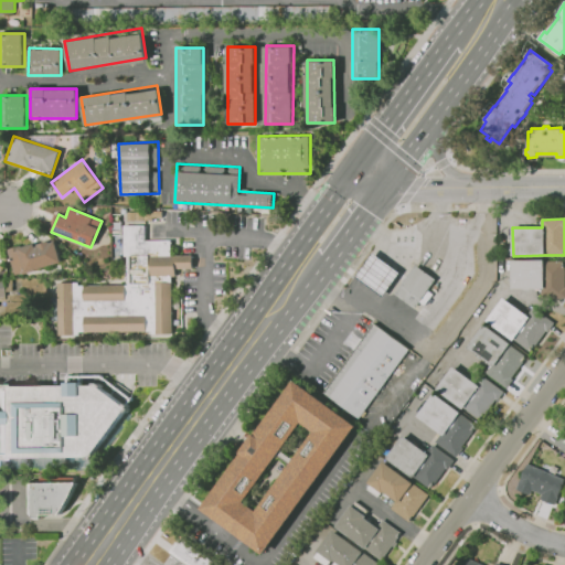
[(57,334),(172,333),(171,268),(191,268),(191,255),(170,255),(170,240),(145,240),(145,224),(123,225),(124,257),(127,256),(128,284),(56,284),(57,334)]
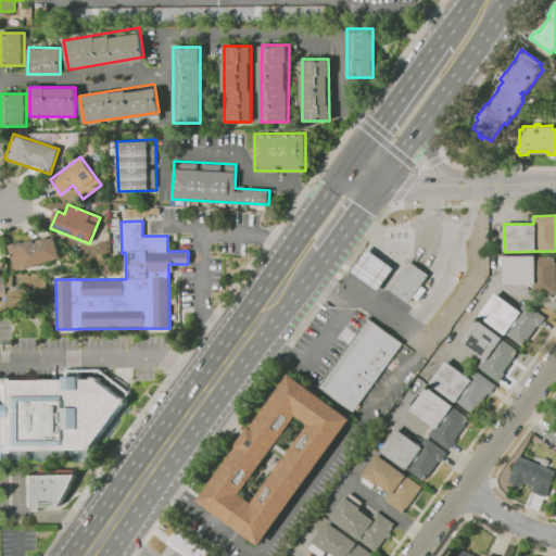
[(12,269),(59,258),(53,235),(7,245),(12,269)]
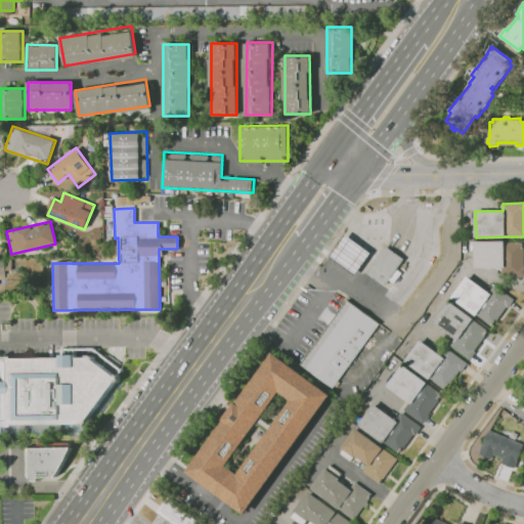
[(330,256),(346,234),(372,254),(355,275),(330,256)]
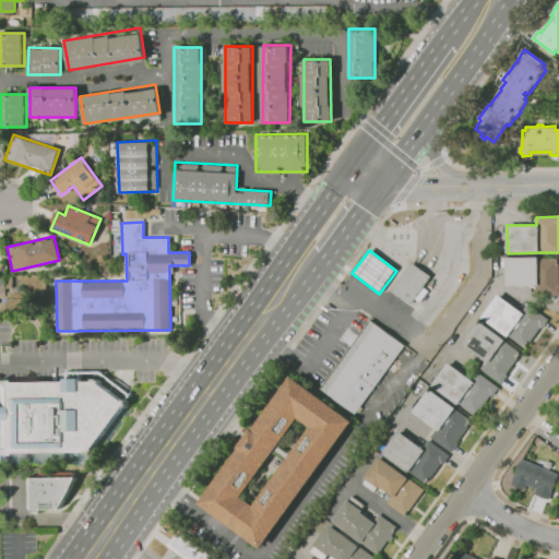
[(558,294),(536,295),(536,287),(530,287),(530,285),(525,286),(525,287),(516,287),(516,286),(507,286),(507,258),(538,258),(538,259),(558,259),(558,294)]
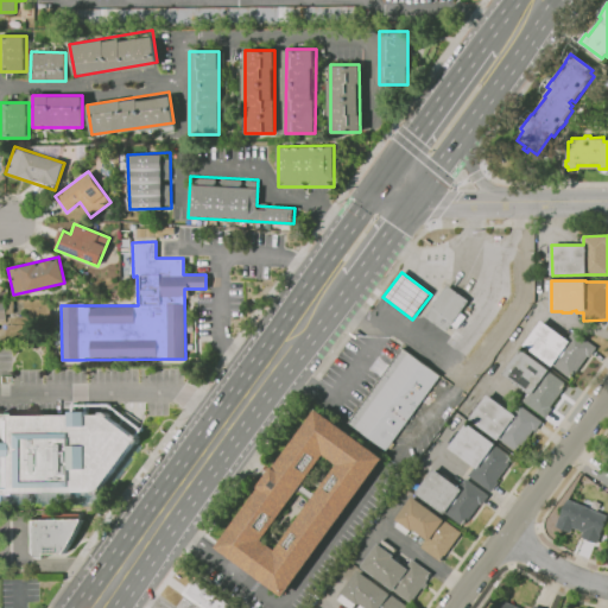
[(448,330),(426,315),(449,285),(469,301),(448,330)]
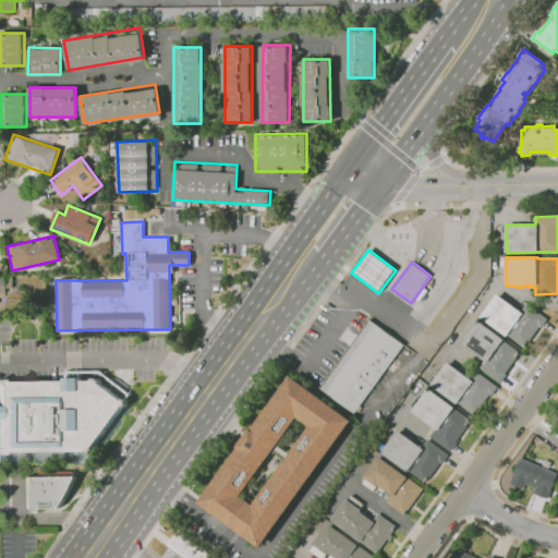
[(420,302),(415,299),(424,287),(428,291),(420,302)]
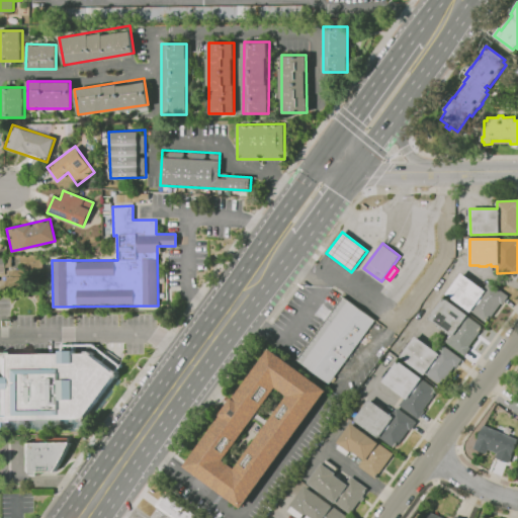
[(487,322),(470,310),(470,311),(447,294),(462,273),(484,288),(489,281),(509,295),(503,304),(501,303),(487,322)]
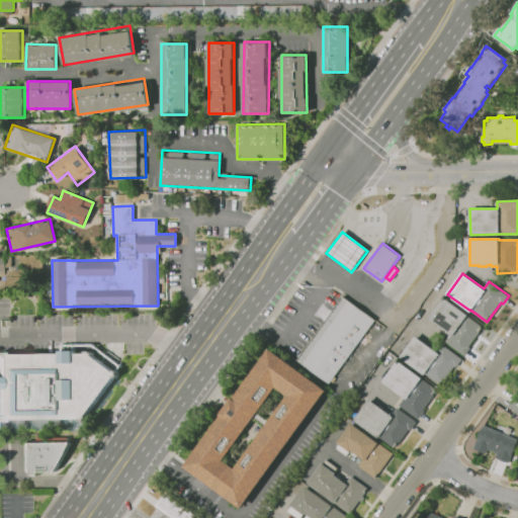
[(329,384),(296,360),(343,296),(375,320),(329,384)]
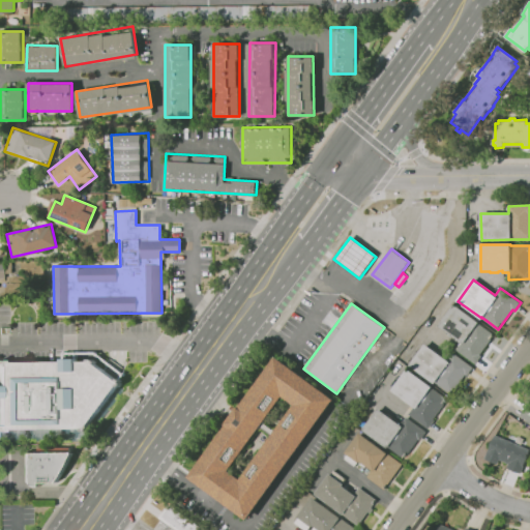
[(475,363),(455,350),(461,344),(454,340),(457,337),(452,335),(451,336),(447,333),(448,332),(439,326),(454,304),(479,322),(478,324),(494,334),(480,355),(475,363)]
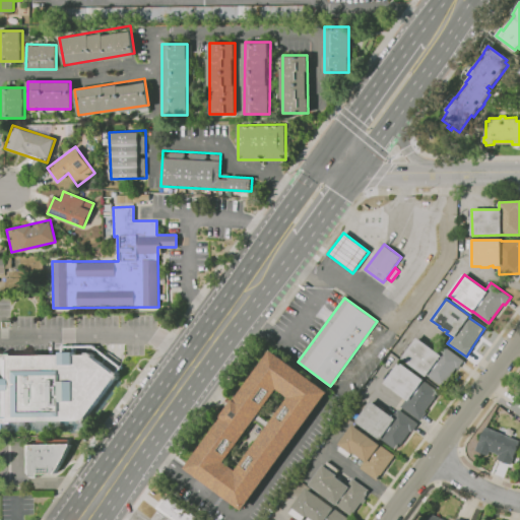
[(444,387),(427,374),(426,375),(402,359),(417,337),(437,351),(443,343),(464,360),(459,368),(458,368),(444,387)]
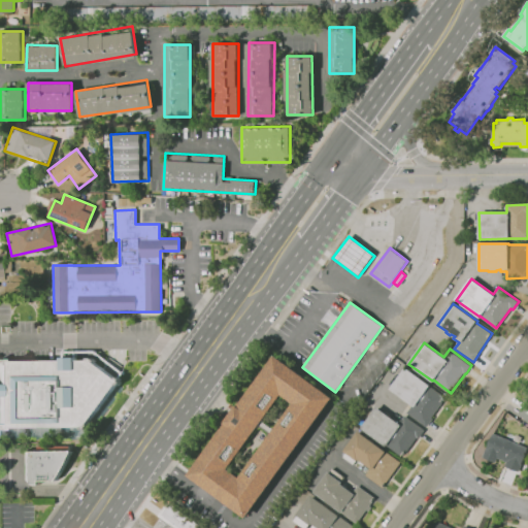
[(246,518),(189,475),(227,424),(225,422),(238,404),(239,406),(276,356),(334,398),(246,518)]
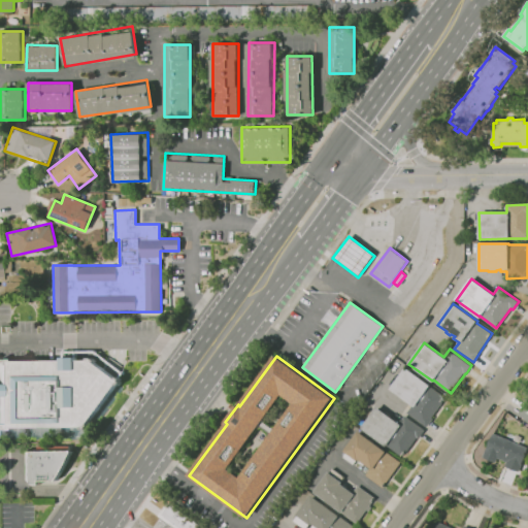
[(0,426),(0,359),(91,359),(107,371),(119,381),(89,426),(0,426)]
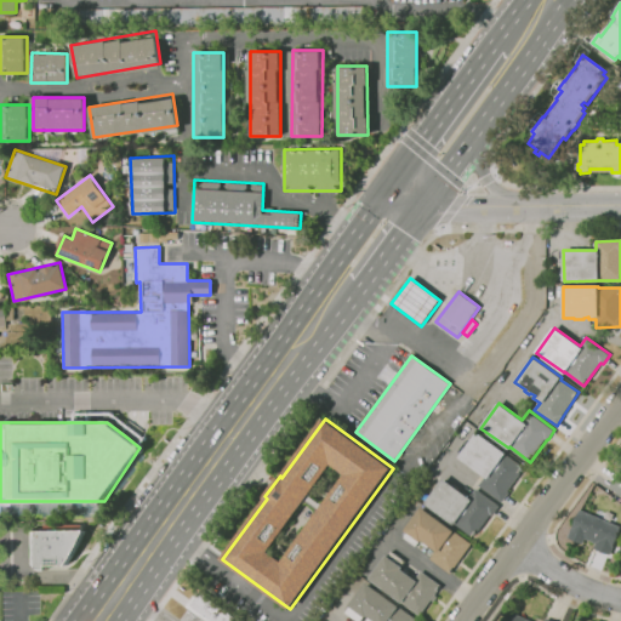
[(501,502),(479,485),(484,477),(479,473),(480,472),(476,468),(474,469),(468,466),(469,463),(460,457),(478,432),(506,454),(506,455),(524,468),(508,491),(508,493),(501,502)]
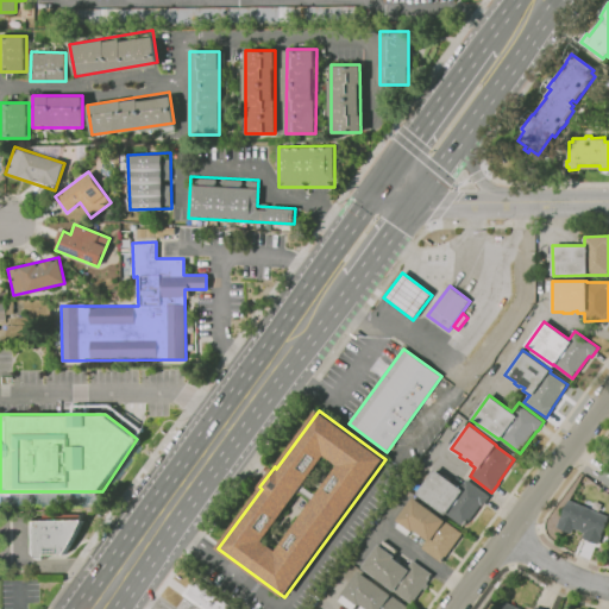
[(608,484),(607,483),(598,477),(608,463),(608,484)]
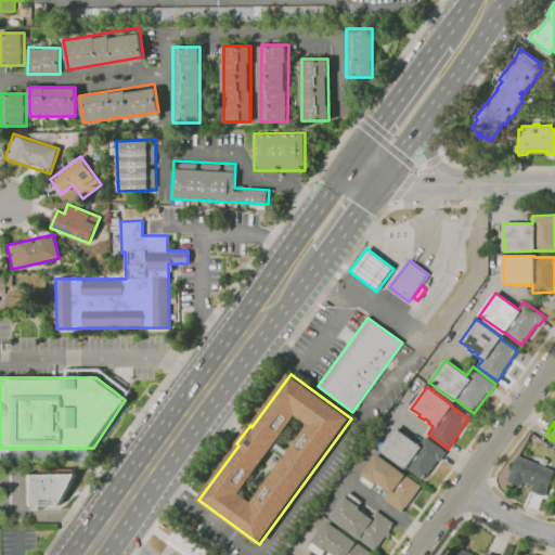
[(542,438),(533,431),(537,427),(545,433),(542,438)]
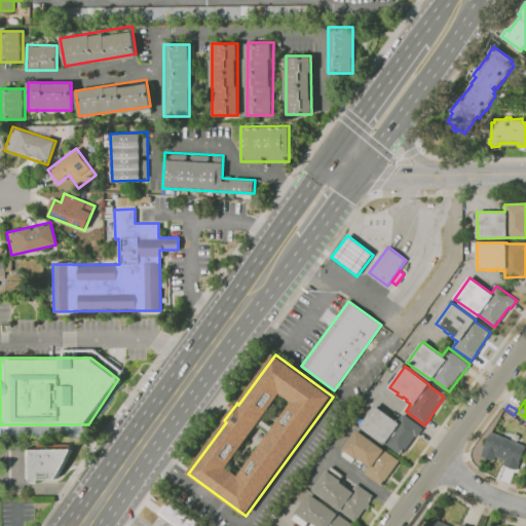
[(402,455),(384,443),(383,443),(361,426),(376,406),(399,422),(404,414),(423,428),(417,437),(415,436),(402,455)]
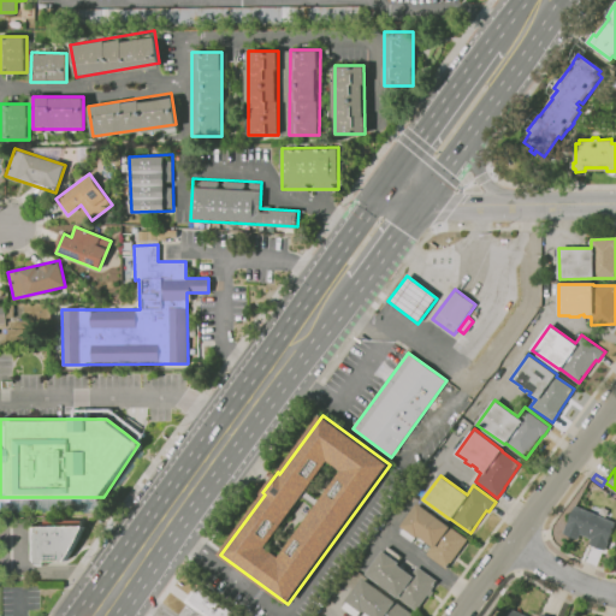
[(615,523),(605,550),(590,544),(591,539),(581,535),(580,538),(564,532),(567,523),(569,525),(576,505),(590,511),(594,499),(615,507),(610,521),(615,523)]
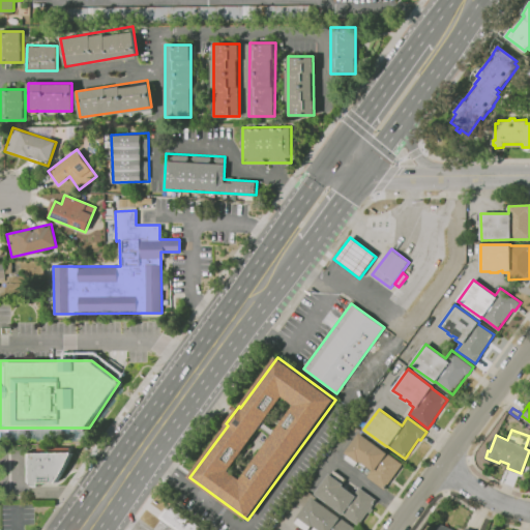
[(385,489),(367,476),(373,469),(367,465),(365,467),(361,465),(363,462),(361,461),(359,463),(359,462),(355,467),(344,459),(347,453),(346,452),(360,433),(388,453),(403,464),(385,489)]
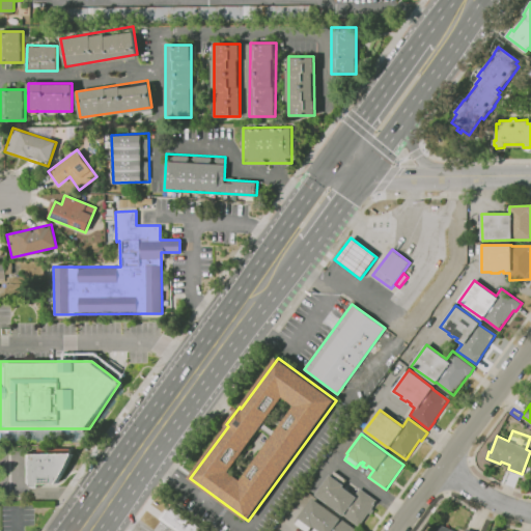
[(72,453),(23,454),(23,483),(27,485),(31,487),(34,487),(38,487),(38,483),(55,484),(64,470),(72,453)]
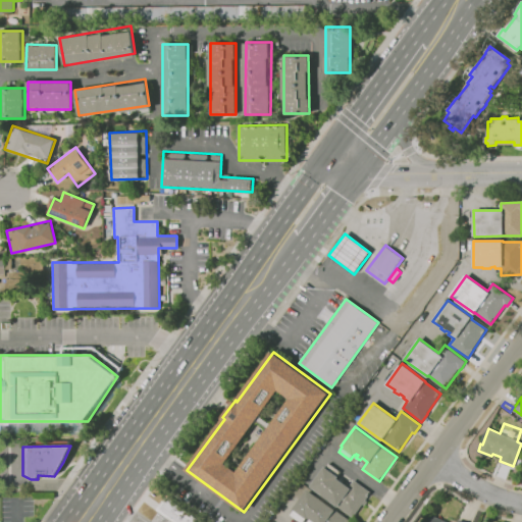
[(353,518),(311,486),(326,467),(329,463),(341,471),(337,475),(340,477),(338,478),(350,486),(355,480),(371,492),(366,501),(367,502),(364,506),(363,504),(353,518)]
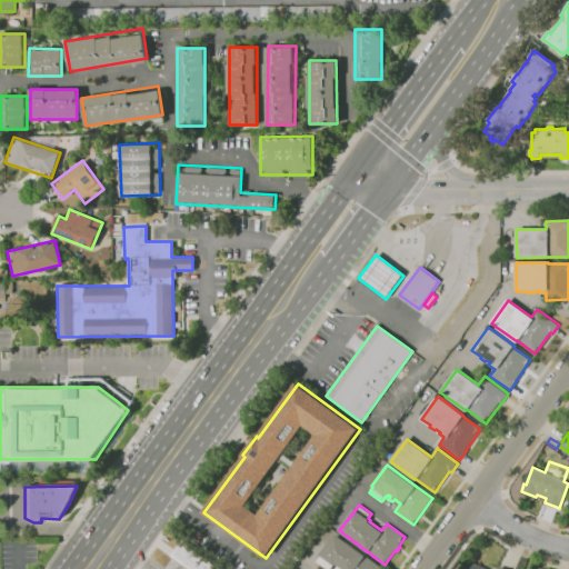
[(338,568),(337,568),(339,566),(337,563),(336,566),(335,566),(331,568),(329,568),(318,561),(322,556),(321,556),(337,533),(367,556),(382,568),(381,568),(338,568)]
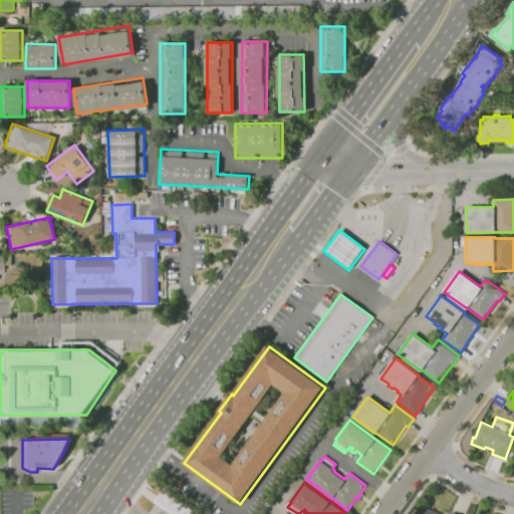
[(170,513),(154,502),(166,487),(169,490),(168,492),(194,511),(191,513),(170,513)]
